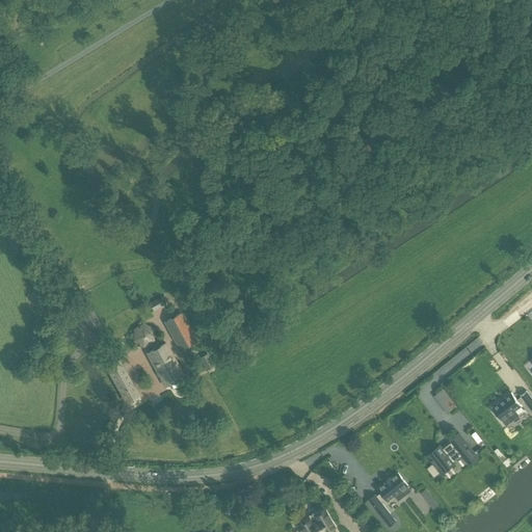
[(154,311),(164,304),(160,297),(150,303),(154,311)]
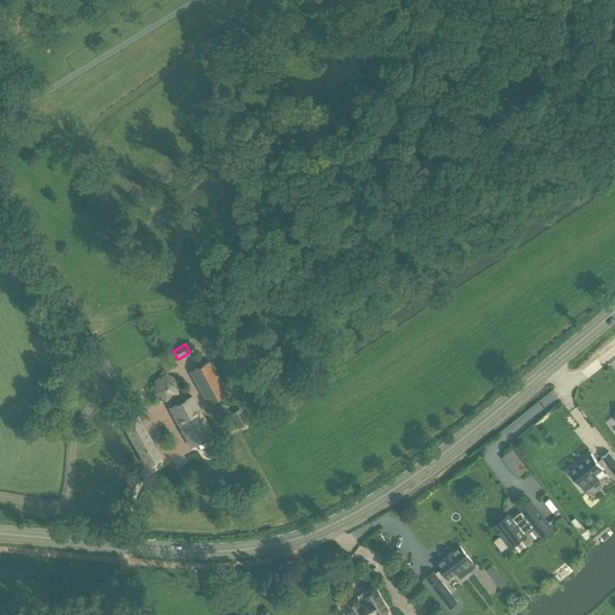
[(226,394),(209,363),(191,372),(208,404),(226,394)]
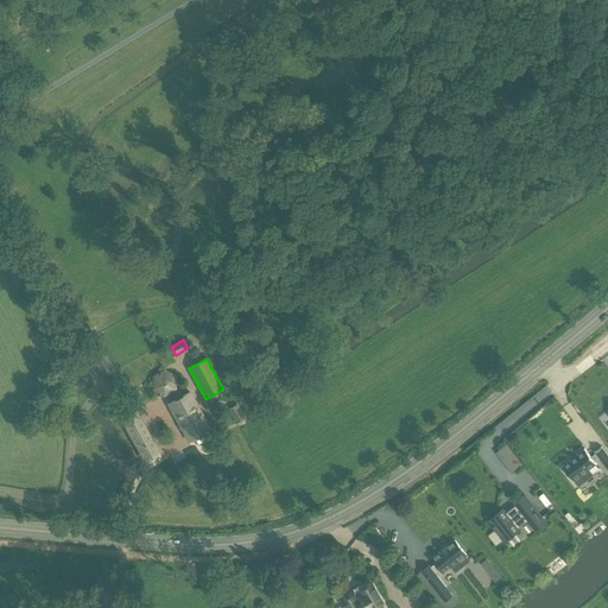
[(188,442),(210,429),(190,392),(168,404),(188,442)]
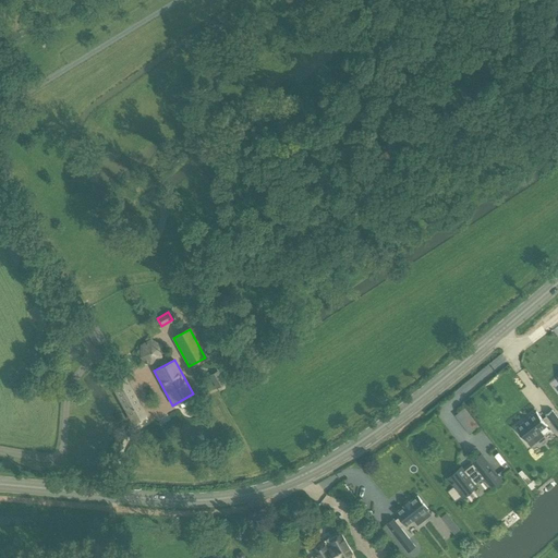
[(225,384),(222,380),(218,372),(209,376),(216,388),(225,384)]
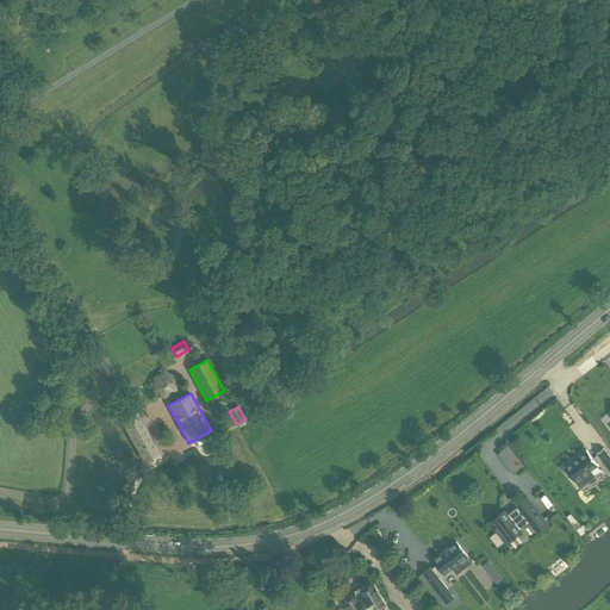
[(136,414),(123,421),(145,460),(157,453),(136,414)]
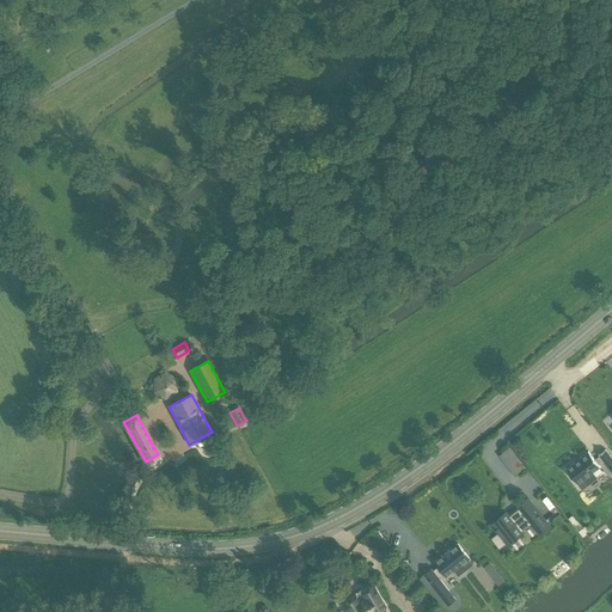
[(516,454),(510,447),(500,456),(505,463),(516,454)]
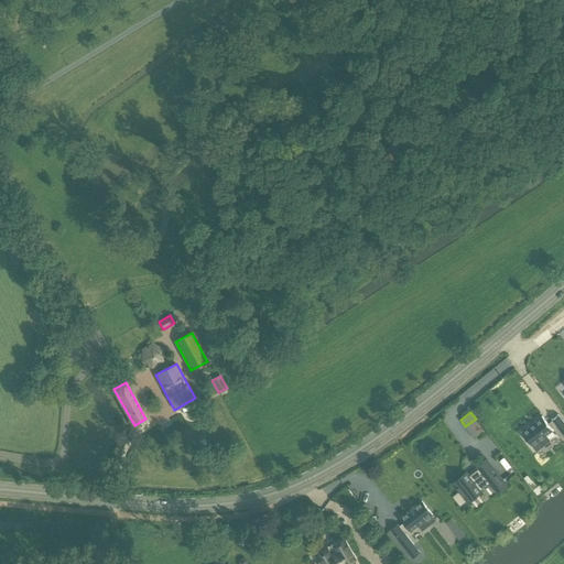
[(521,432),(521,433),(532,447),(533,446),(532,446),(539,441),(543,446),(550,441),(546,436),(552,431),(553,431),(552,429),(556,425),(563,435),(563,422),(559,415),(559,414),(551,420),(552,420),(552,421),(549,424),(542,416),(542,418),(522,433),(521,432)]
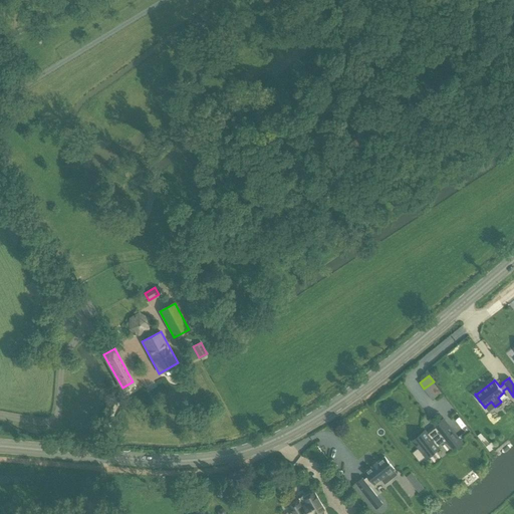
[(425,431),(413,440),(418,448),(412,452),(420,462),(426,457),(426,458),(439,448),(438,447),(447,441),(454,449),(462,443),(444,419),(435,426),(436,427),(428,434),(425,431)]
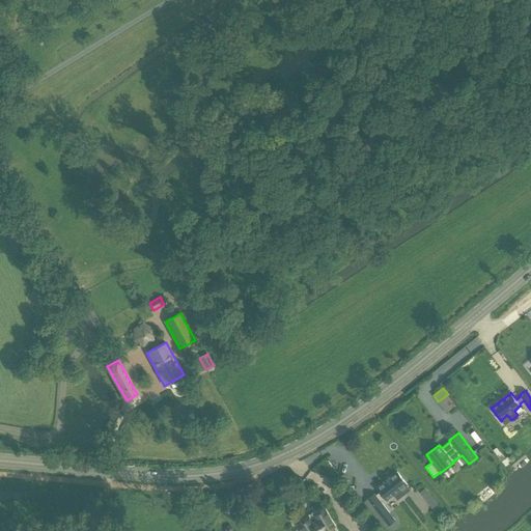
[(374,494),(367,499),(388,525),(395,520),(382,502),(386,499),(387,500),(394,495),(397,500),(404,495),(400,490),(408,484),(397,472),(390,477),(389,476),(384,480),(385,481),(378,487),(381,492),(375,496),(374,494)]
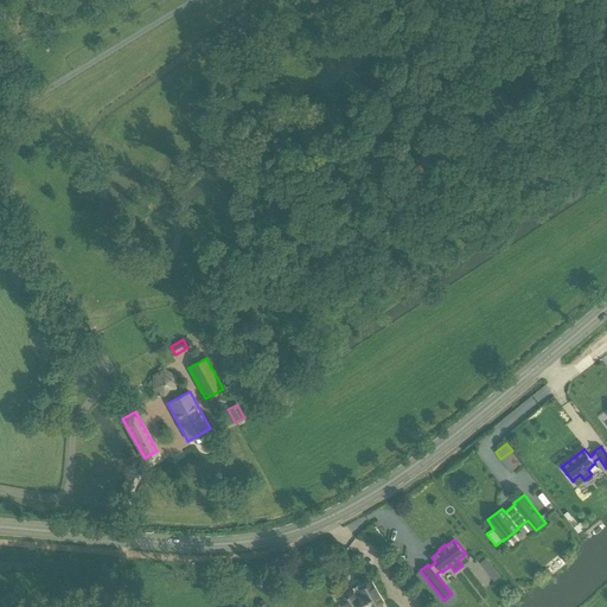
[(489,561),(483,566),(487,572),(493,567),(489,561)]
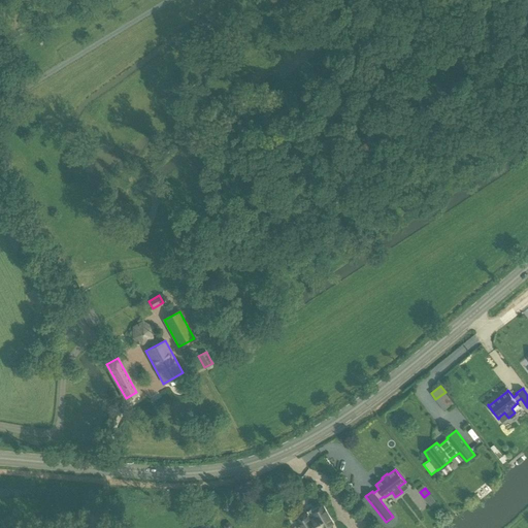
[(333,526),(332,524),(333,523),(323,504),(312,510),(311,509),(307,512),(307,514),(298,519),(302,527),(332,527),(333,527),(333,526)]
